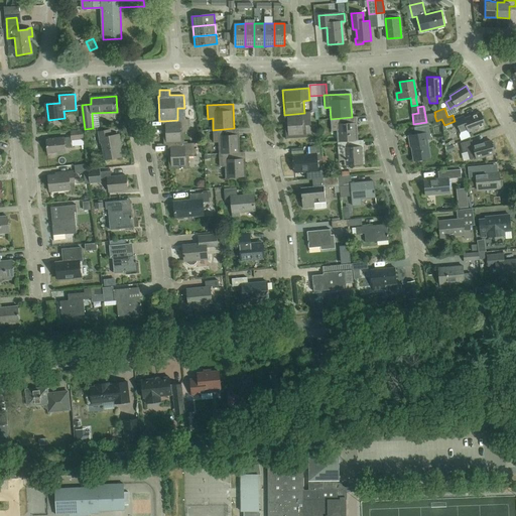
[(310,112),(304,113),(284,115),(286,139),(306,137),(305,125),(311,125),(310,112)]
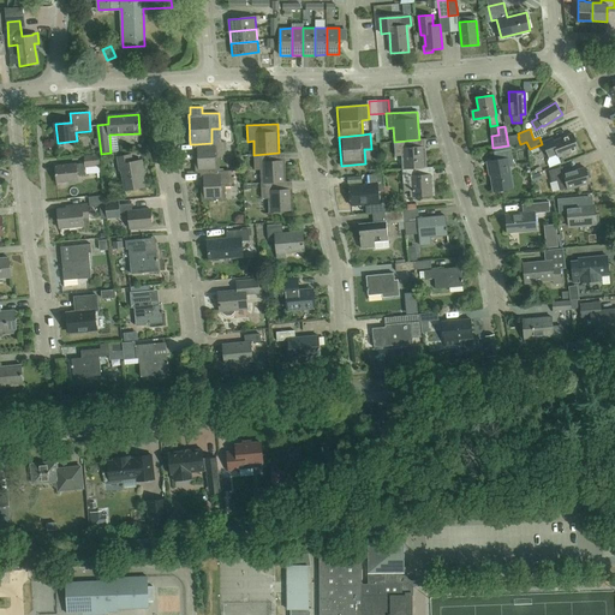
[(549,157),(557,154),(559,157),(579,149),(573,133),(553,141),(551,138),(543,142),(549,157)]
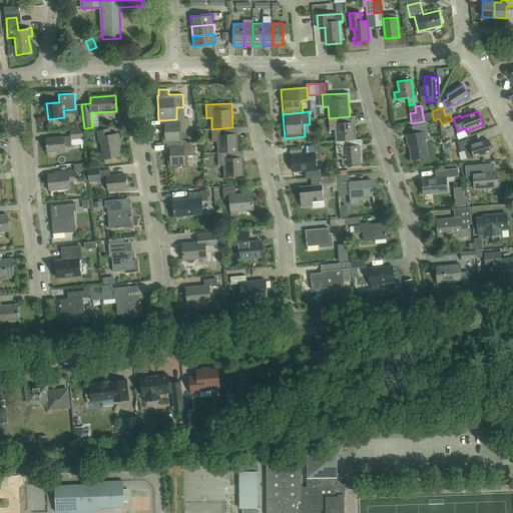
[(336,141),(358,139),(356,116),(350,116),(329,118),(330,130),(335,130),(336,141)]
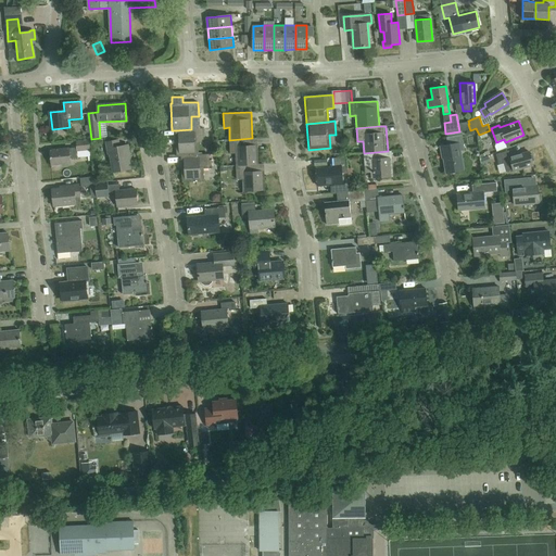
[(181,155),(196,155),(196,142),(204,142),(204,128),(191,129),(176,130),(177,156),(181,155)]
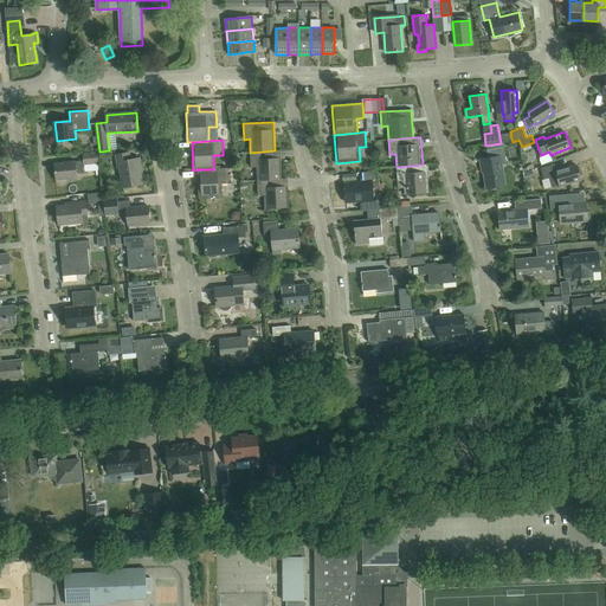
[(482,168),(483,168),(487,188),(505,186),(502,165),(507,163),(503,148),(489,150),(490,158),(481,160),(482,168)]
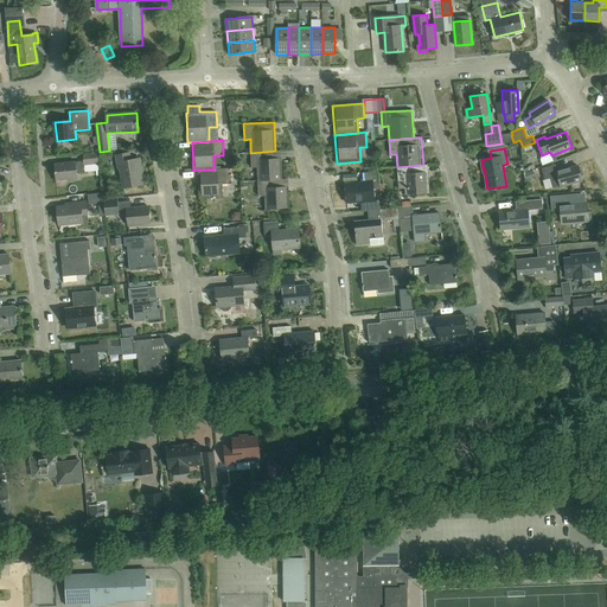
[(257,181),(282,180),(281,151),(275,151),(250,153),(251,168),(257,168),(257,181)]
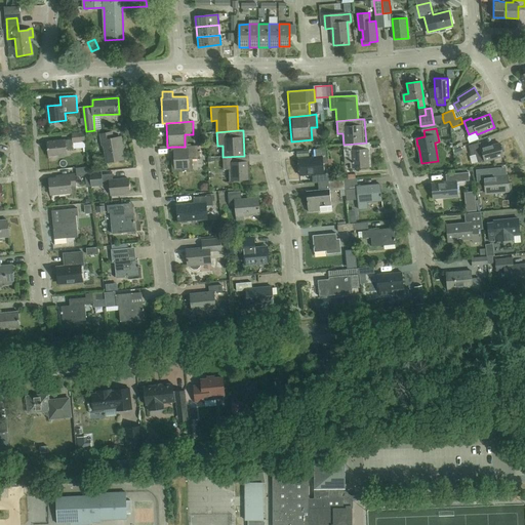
[(73,139),(74,143),(85,142),(84,131),(72,132),(73,139)]
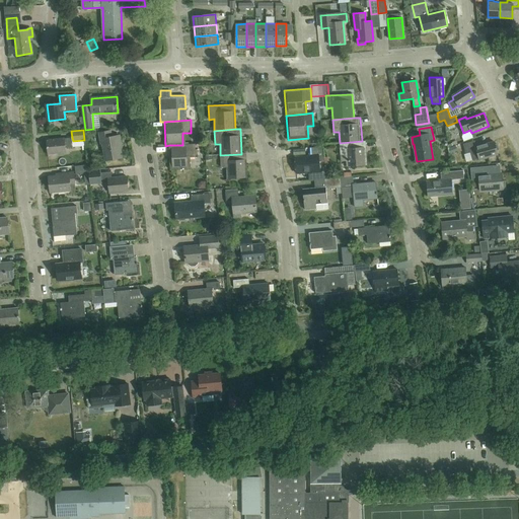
[(106,160),(122,158),(120,146),(122,146),(120,136),(113,137),(112,131),(100,133),(101,144),(104,144),(106,160)]
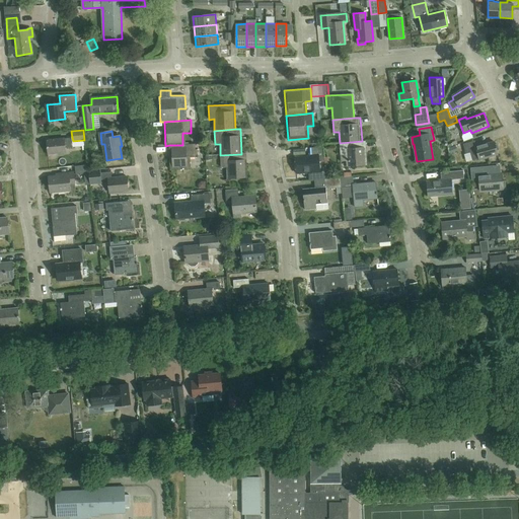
[(73,146),(73,141),(72,138),(65,138),(47,140),(48,153),(67,152),(66,147),(73,146)]
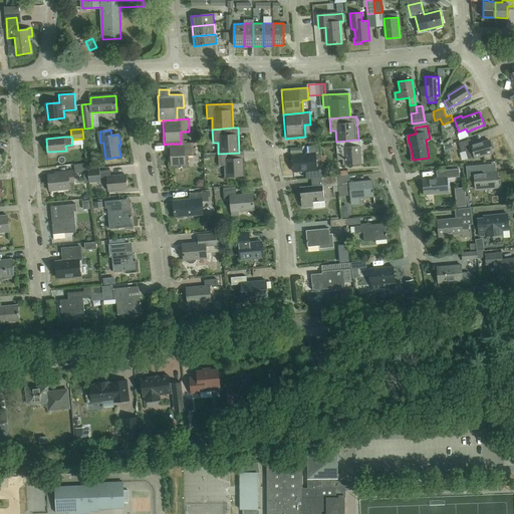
[(358,140),(336,142),(337,155),(342,154),(343,166),(363,165),(361,140),(358,140)]
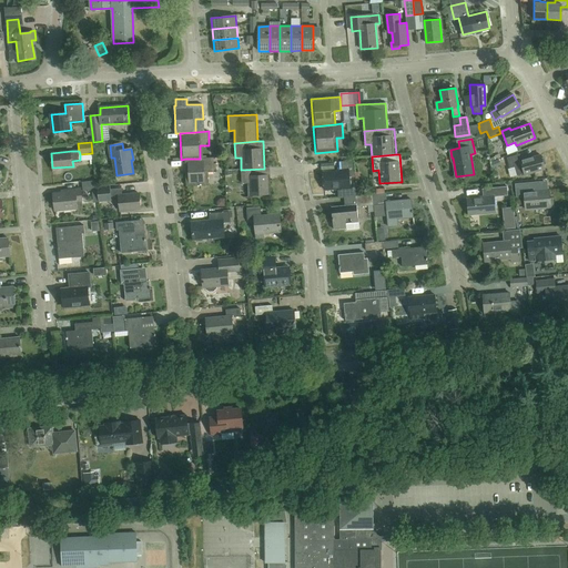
[(545,169),(544,164),(546,164),(544,156),(541,156),(540,155),(521,161),(519,154),(507,158),(509,169),(515,166),(517,175),(524,173),(525,174),(545,169)]
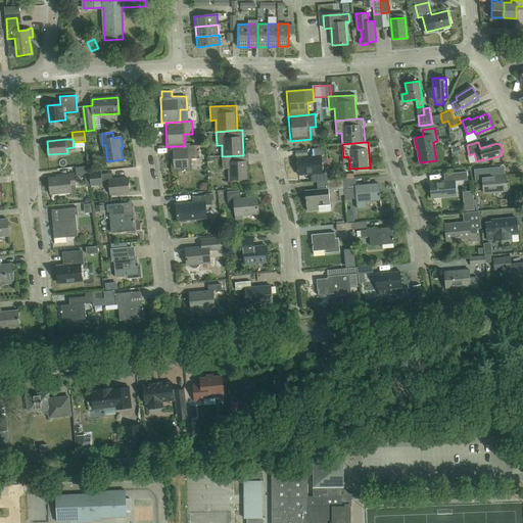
[(197,145),(184,146),(171,146),(172,172),(192,171),(192,158),(197,158),(197,145)]
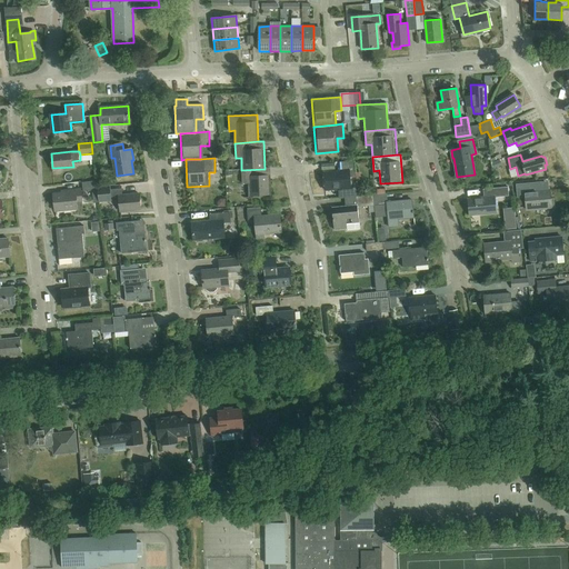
[(339,162),(340,171),(323,172),(325,190),(350,188),(350,177),(355,177),(353,161),(339,162)]
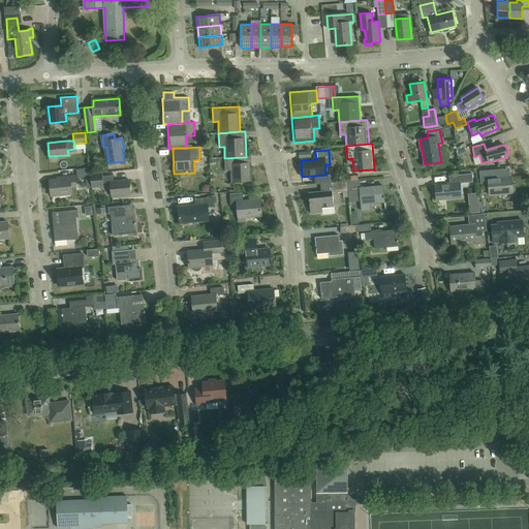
[(251,156),(246,157),(224,158),(225,172),(231,170),(231,182),(252,181),(251,156)]
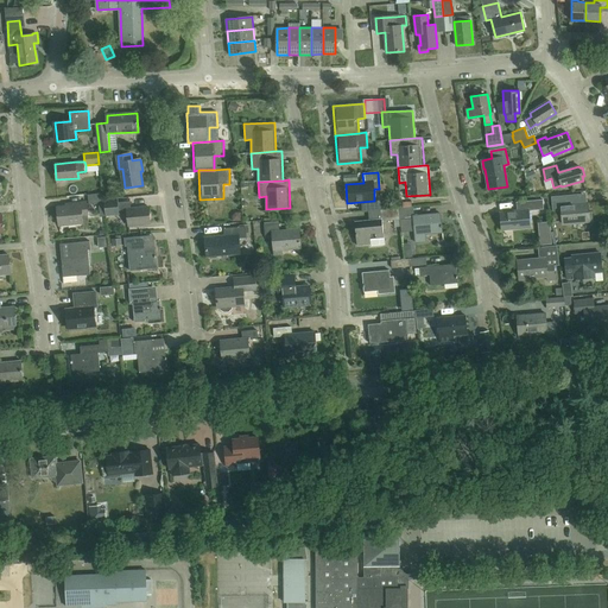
[(106,216),(105,202),(103,202),(102,192),(88,195),(89,204),(99,203),(100,217),(106,216)]
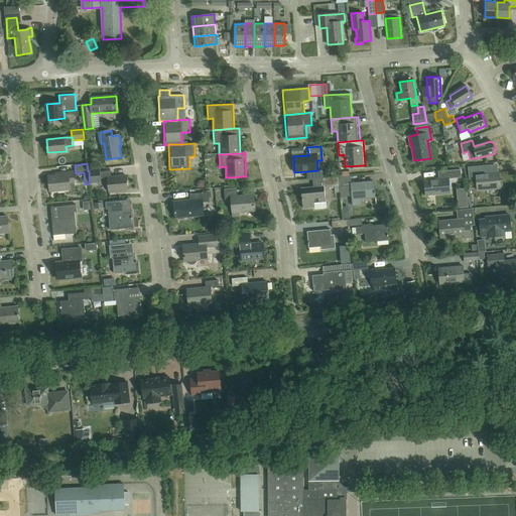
[(470,178),(476,177),(477,189),(500,188),(499,172),(482,173),(482,167),(469,168),(470,178)]
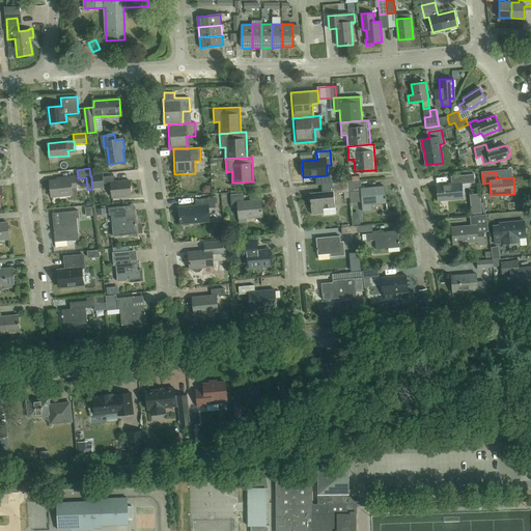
[(96,189),(102,188),(112,187),(113,197),(132,195),(131,179),(114,182),(113,175),(103,176),(103,173),(90,174),(91,176),(92,189),(96,189)]
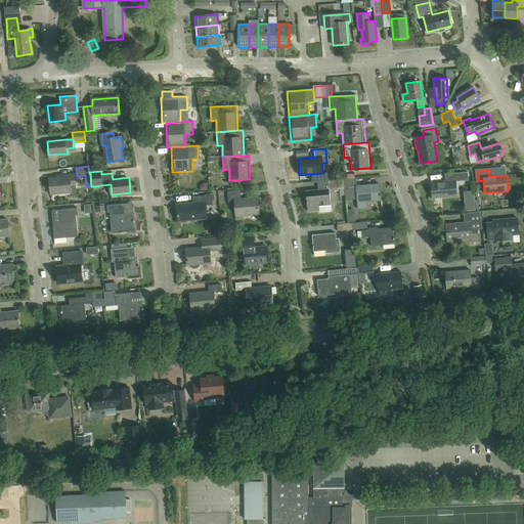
[(450,181),(431,183),(432,198),(456,195),(455,181),(468,180),(468,172),(449,174),(450,181)]
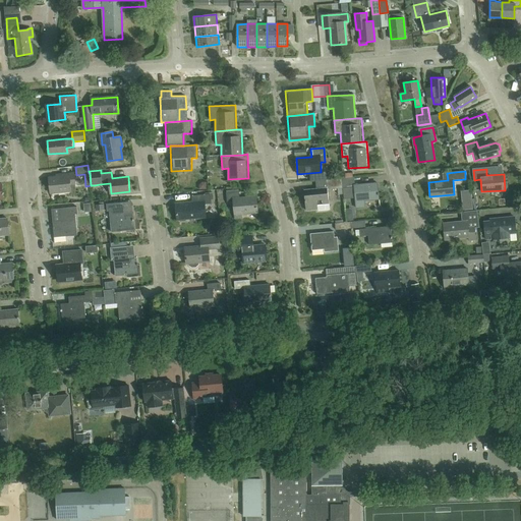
[(71,185),(75,184),(76,184),(75,173),(63,174),(63,176),(49,178),(51,193),(71,191),(71,190),(71,185)]
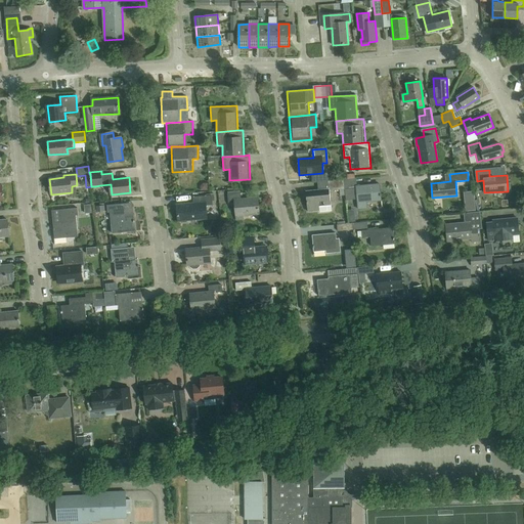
[(355,178),(347,179),(343,179),(344,189),(356,188),(357,203),(358,210),(367,209),(367,202),(381,201),(379,184),(356,186),(355,178)]
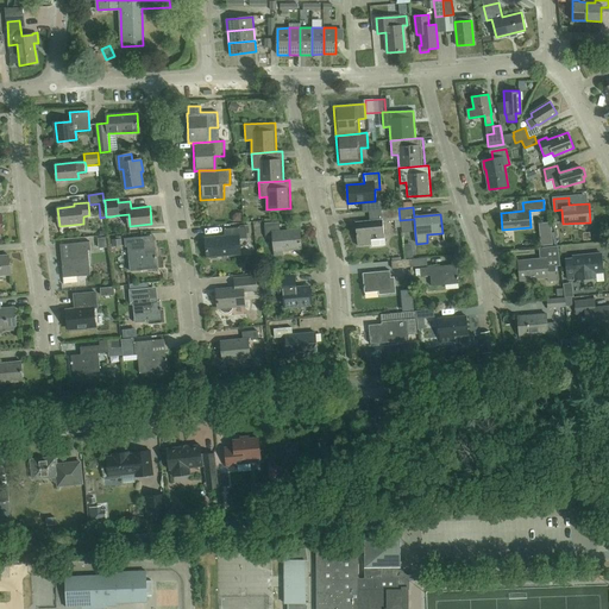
[(382,209),(382,219),(356,221),(357,245),(370,244),(371,245),(384,244),(383,237),(382,221),(400,220),(399,208),(382,209)]
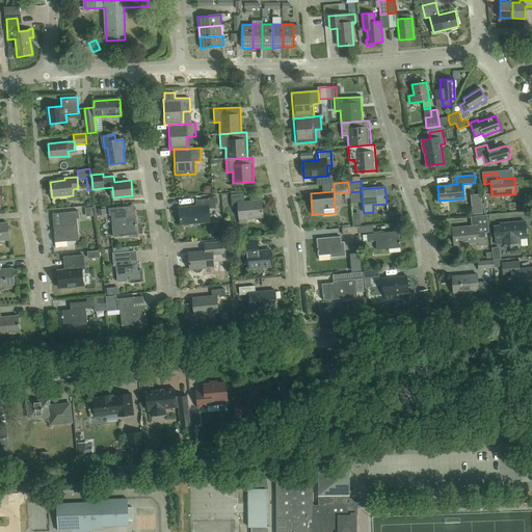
[(232,207),(238,206),(239,219),(263,217),(262,201),(245,202),(244,196),(231,197),(232,207)]
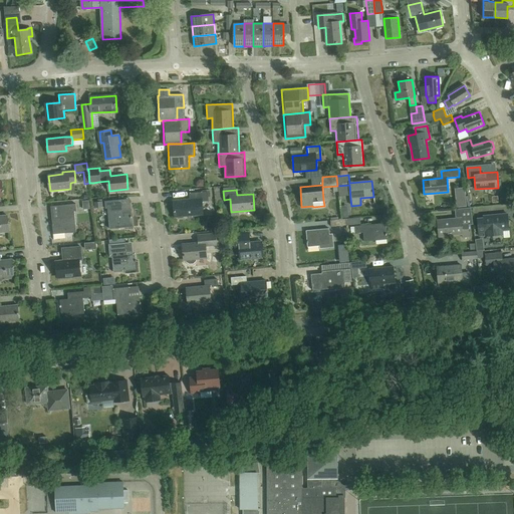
[(197,202),(203,202),(209,201),(208,192),(189,194),(190,200),(174,201),(175,217),(198,215),(197,202)]
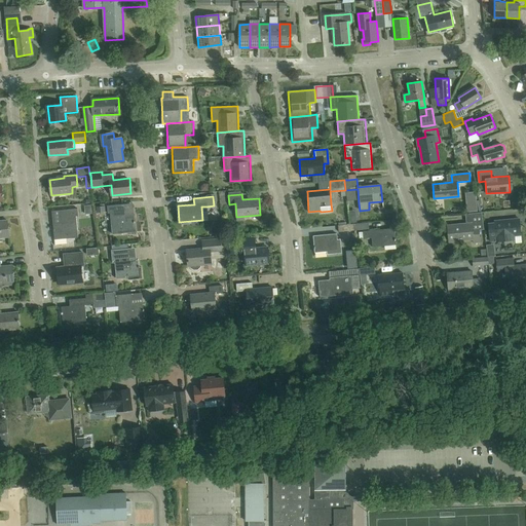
[(108,213),(111,213),(113,234),(136,232),(135,215),(123,216),(122,204),(108,205),(108,213)]
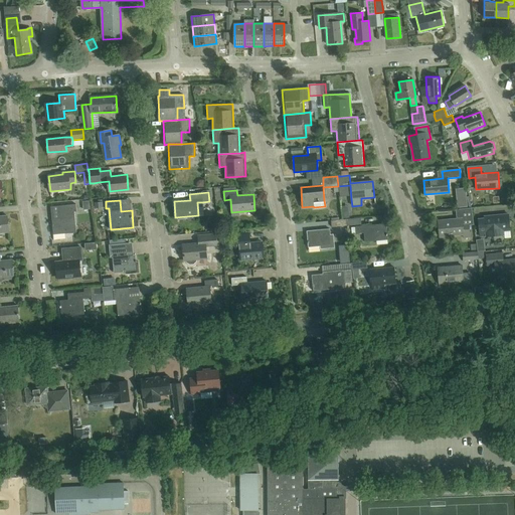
[(62,218),(52,219),(53,234),(77,232),(74,211),(77,211),(76,204),(61,205),(62,218)]
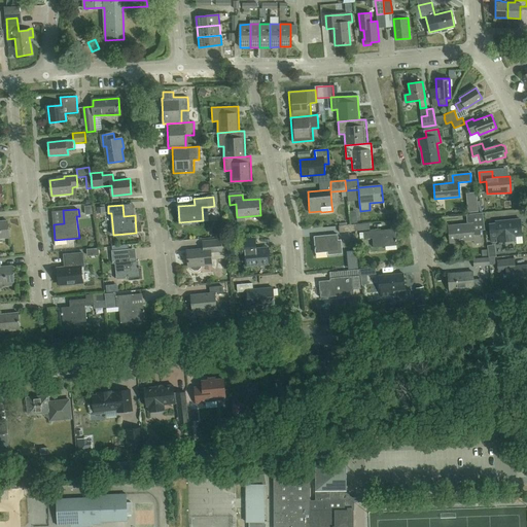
[(470,214),(470,223),(448,225),(449,242),(473,239),(475,243),(481,243),(480,230),(485,230),(483,213),(470,214)]
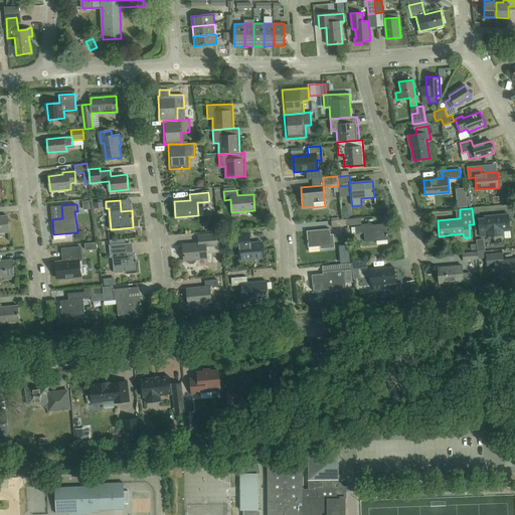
[(484,216),(484,218),(478,218),(479,236),(486,235),(486,232),(509,229),(508,214),(484,216)]
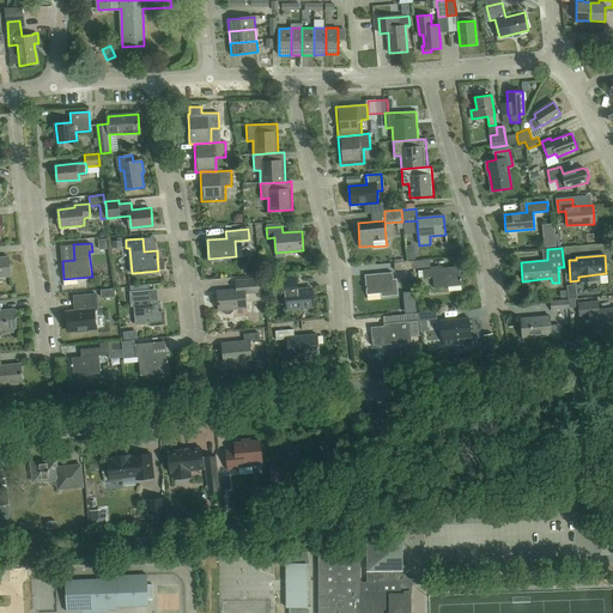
[(0,277),(11,275),(10,256),(0,258),(0,277)]
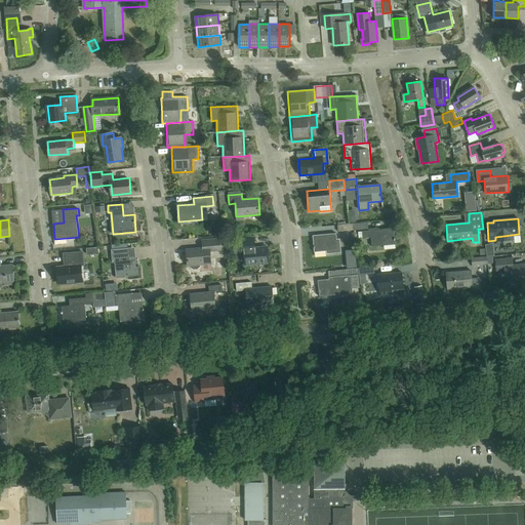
[(363,238),(370,237),(371,247),(395,245),(393,228),(363,231),(363,238)]
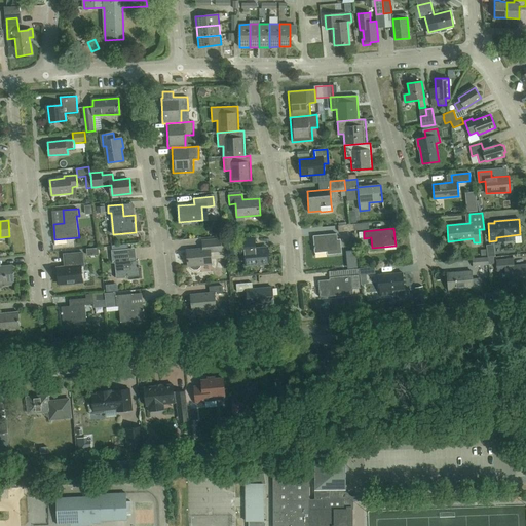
[(336,233),(312,236),(314,252),(338,250),(336,233)]
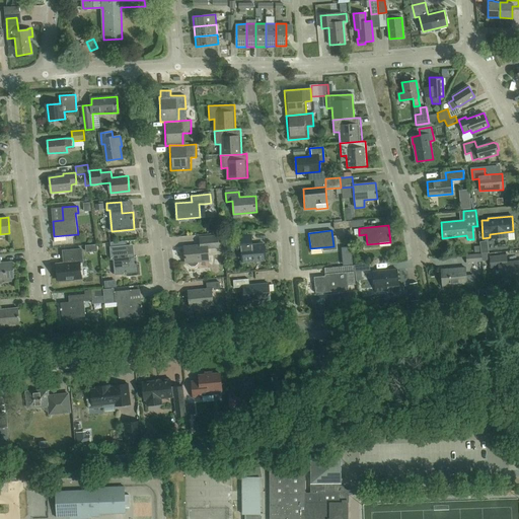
[(250,234),(235,235),(236,252),(241,251),(242,262),(266,260),(264,244),(251,245),(250,234)]
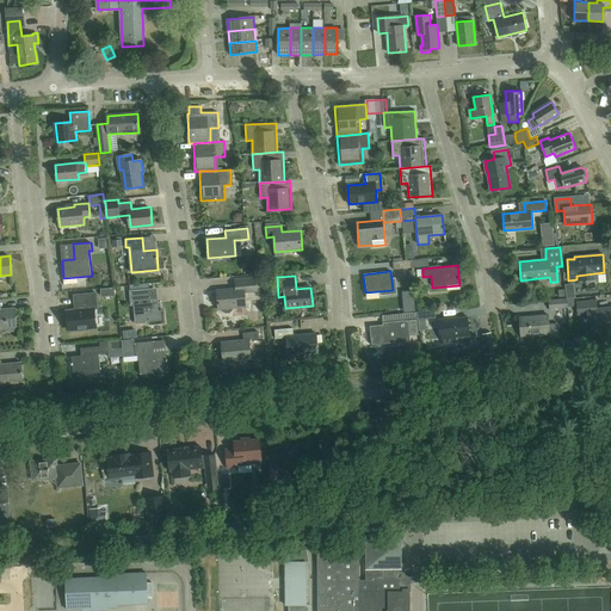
[(236,283),(238,289),(217,290),(218,309),(246,307),(245,294),(259,292),(258,281),(236,283)]
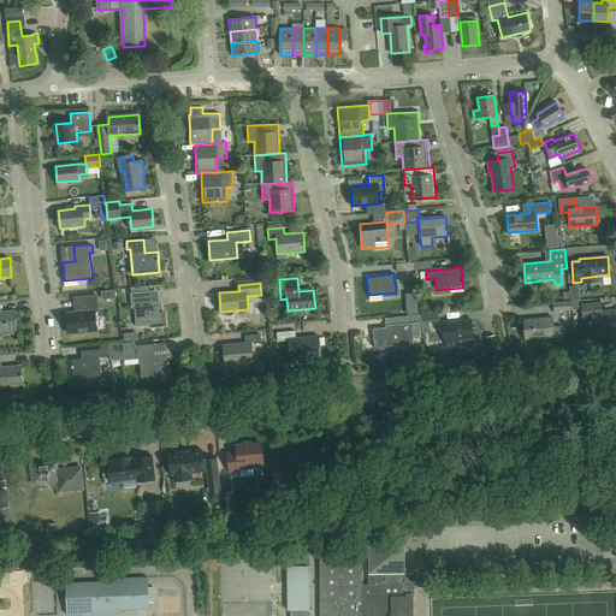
[(130,294),(132,308),(135,308),(137,326),(150,325),(150,327),(167,325),(166,312),(164,313),(164,311),(163,304),(149,306),(148,291),(130,294)]
